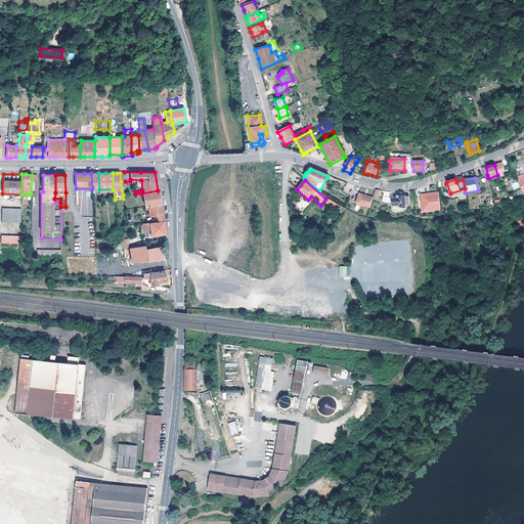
[(158,190),(141,193),(144,207),(147,207),(160,204),(159,197),(158,190)]
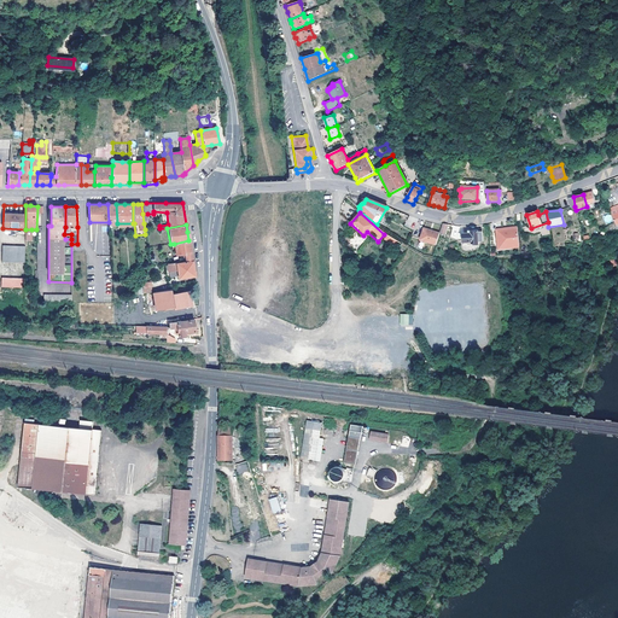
[(519,248),(518,227),(509,228),(511,229),(503,231),(503,229),(496,231),(497,243),(505,243),(505,249),(519,248)]
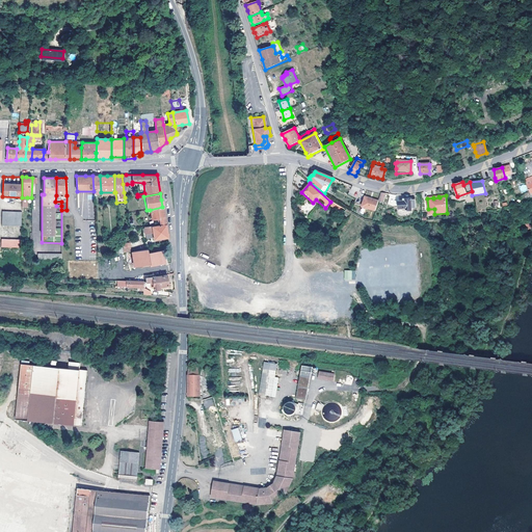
[(362,207),(375,211),(378,201),(365,197),(362,207)]
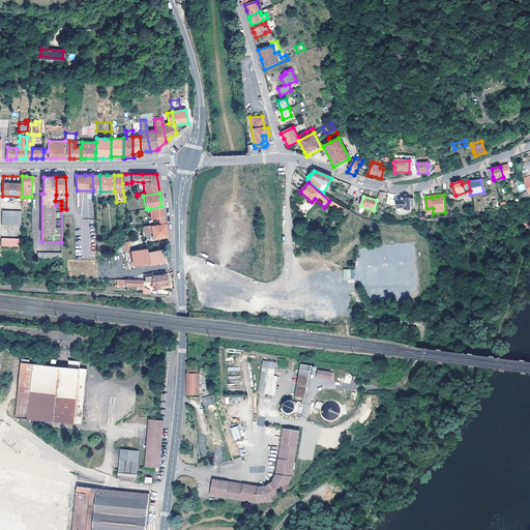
[(410,199),(402,199),(401,201),(396,201),(396,210),(404,210),(406,210),(410,209),(410,207),(413,207),(413,199),(410,199)]
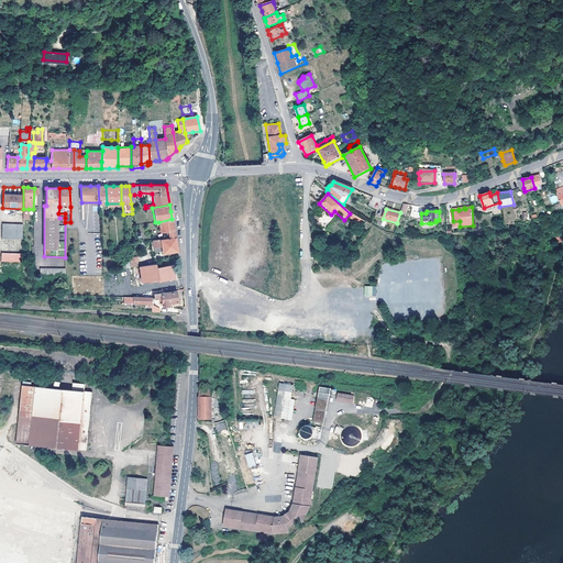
[(174,229),(172,219),(158,222),(159,232),(167,231),(169,238),(175,238),(174,229)]
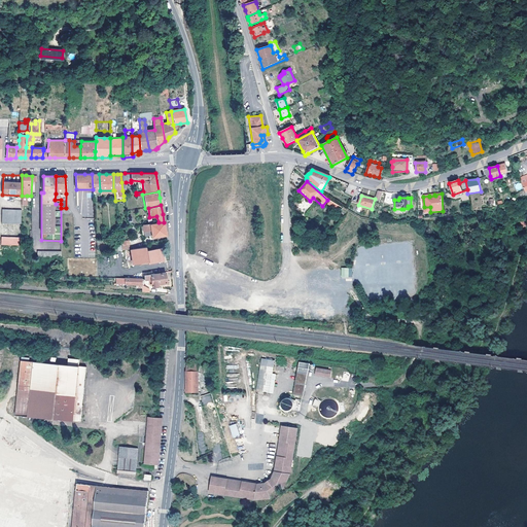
[(1,223),(21,224),(21,210),(2,210),(1,223)]
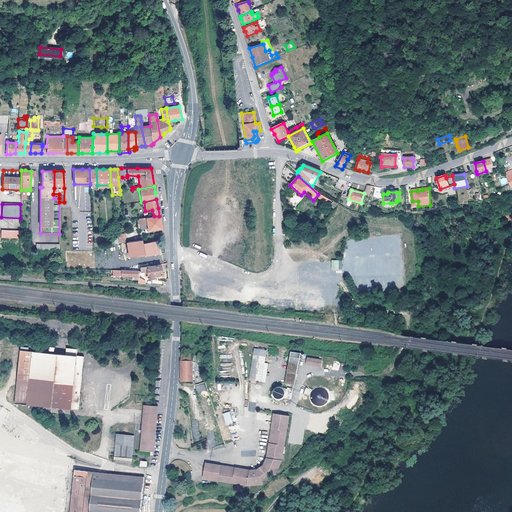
[(147,224),(148,230),(161,228),(160,222),(159,216),(154,216),(152,217),(138,219),(139,225),(147,224)]
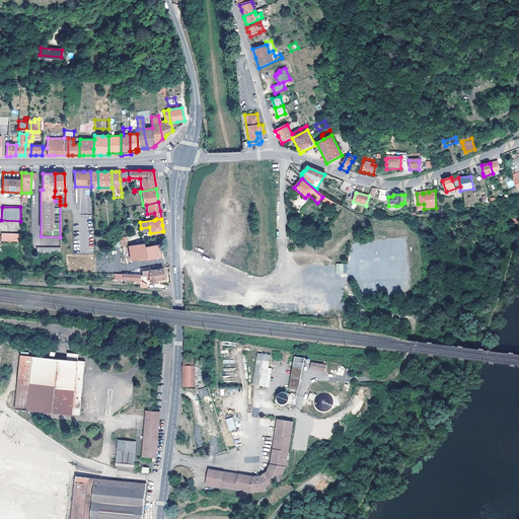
[(4,241),(19,242),(19,234),(1,233),(0,244),(4,244),(4,241)]
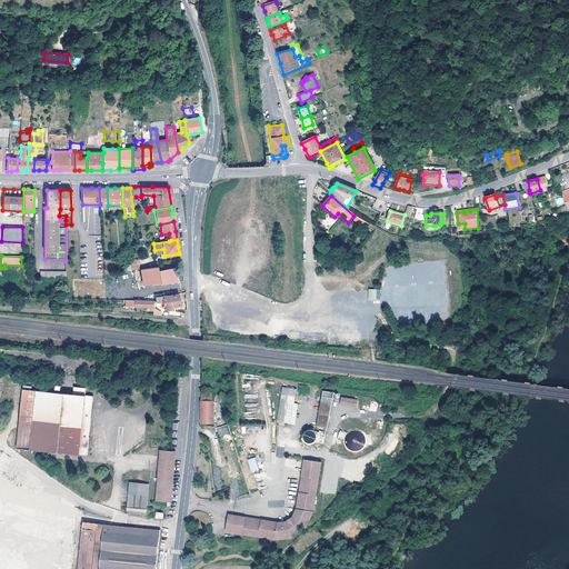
[(138,269),(138,267),(137,265),(136,260),(129,261),(131,270),(138,269)]
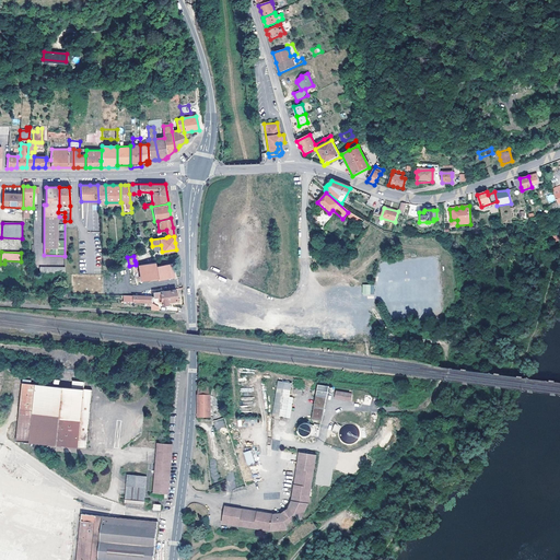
[(154,263),(138,265),(141,281),(156,279),(158,280),(172,278),(171,268),(172,268),(172,264),(155,266),(154,263)]
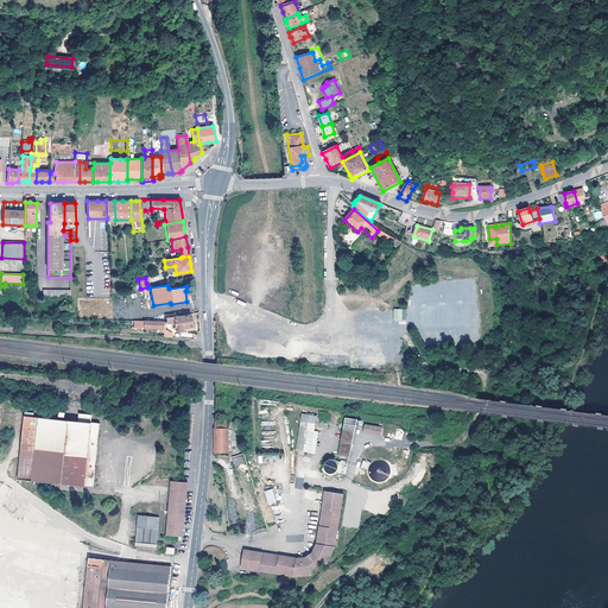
[(406,320),(406,309),(394,309),(394,320),(406,320)]
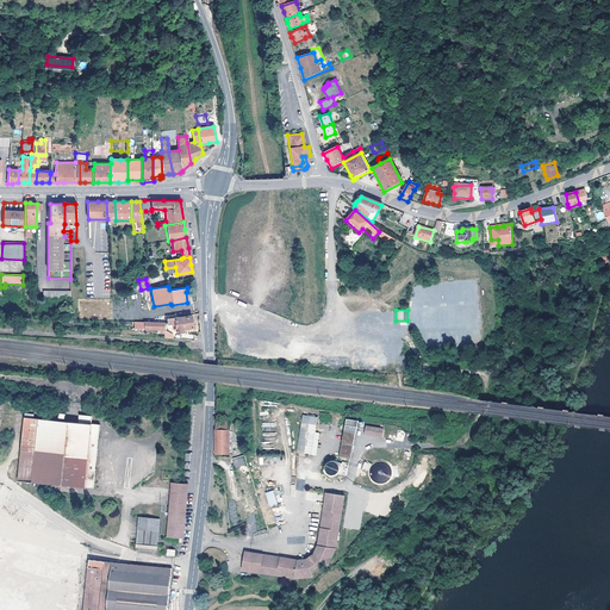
[(167,319),(167,322),(174,321),(176,332),(182,331),(182,329),(193,327),(191,315),(167,319)]
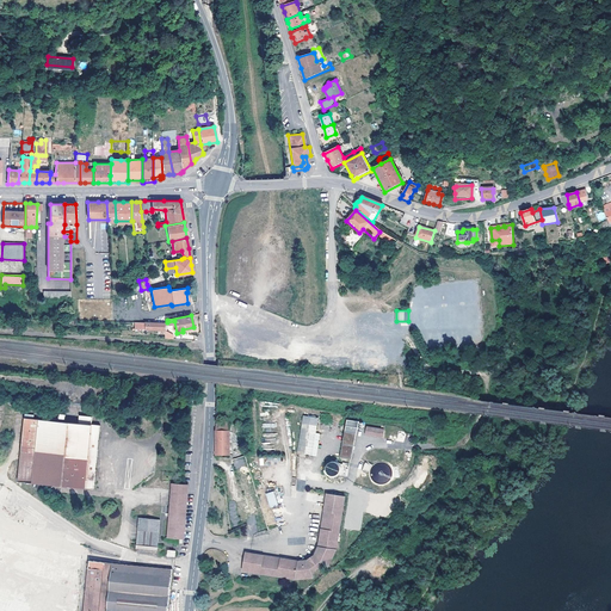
[(178,400),(176,400),(174,408),(184,409),(185,399),(179,397),(178,400)]
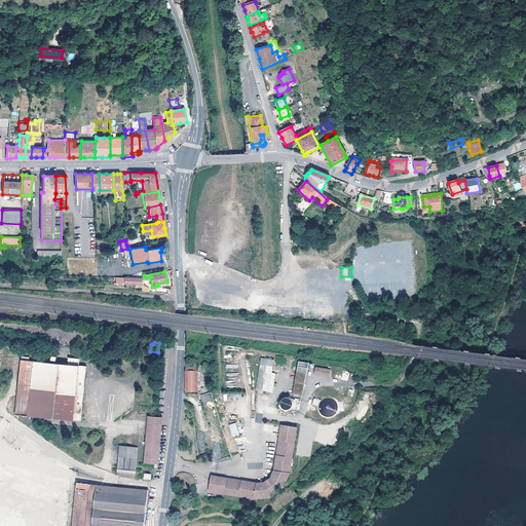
[(20,360),(13,414),(26,415),(26,417),(33,423),(38,423),(38,417),(79,421),(85,367),(78,366),(78,359),(68,358),(67,364),(20,360)]
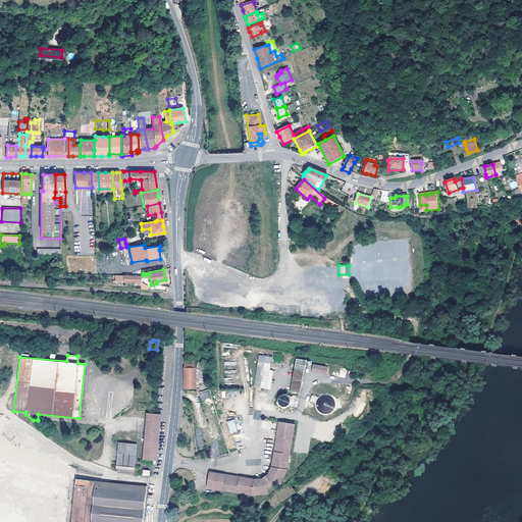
[(253,386),(266,388),(271,358),(258,356),(253,386)]
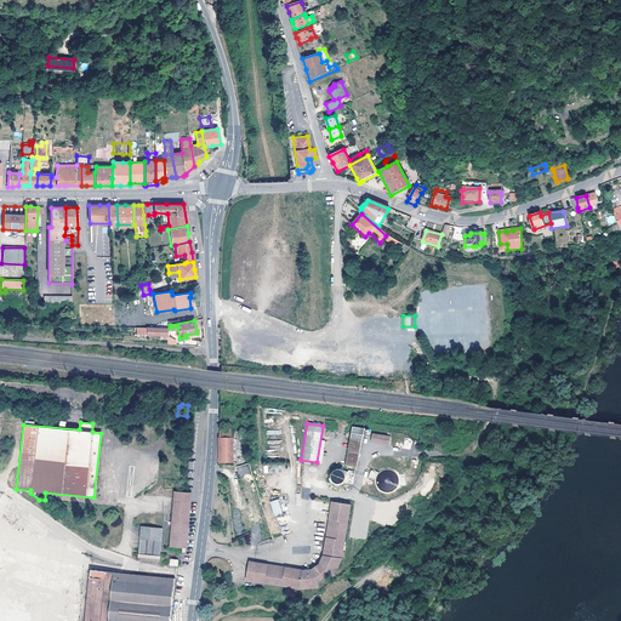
[(363,428),(351,426),(349,438),(360,440),(363,428)]
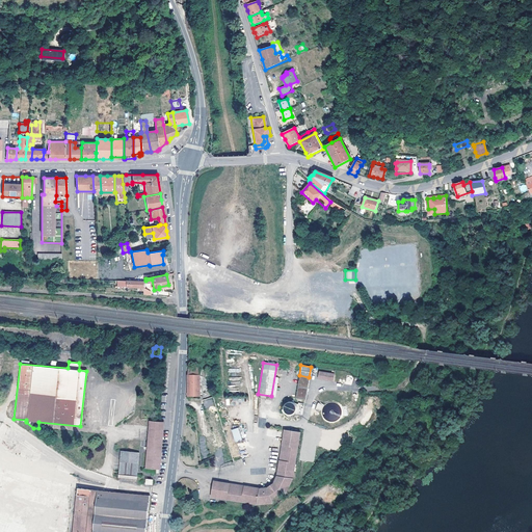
[(200,369),(188,369),(187,382),(187,397),(200,397),(200,393),(202,393),(202,390),(200,390),(200,369)]
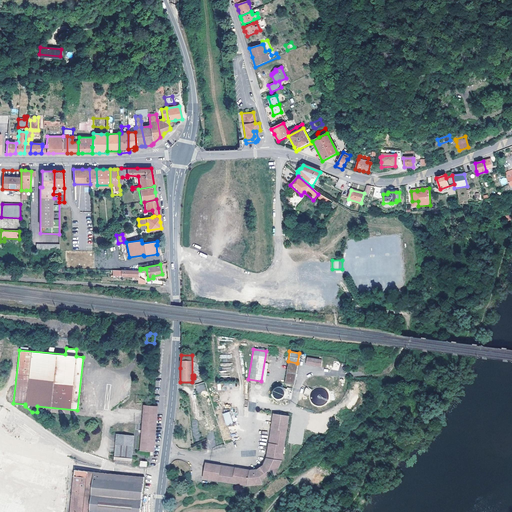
[(321,360),(307,357),(305,364),(320,366),(321,360)]
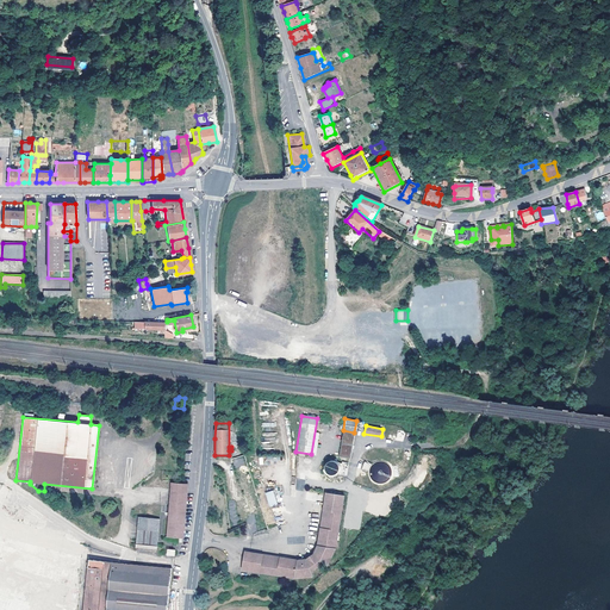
[(352,444),(354,433),(343,430),(341,442),(352,444)]
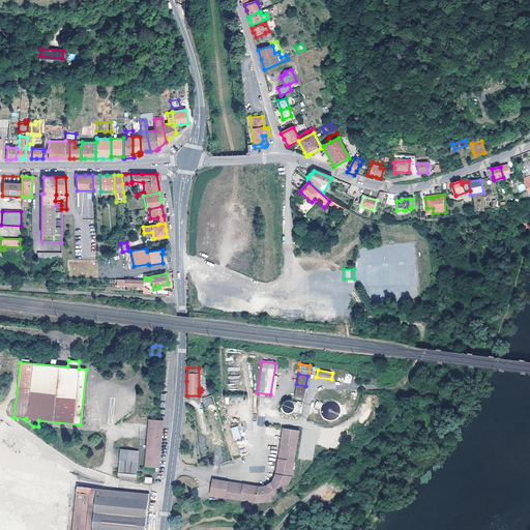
[(303,398),(305,386),(296,384),(294,395),(303,398)]
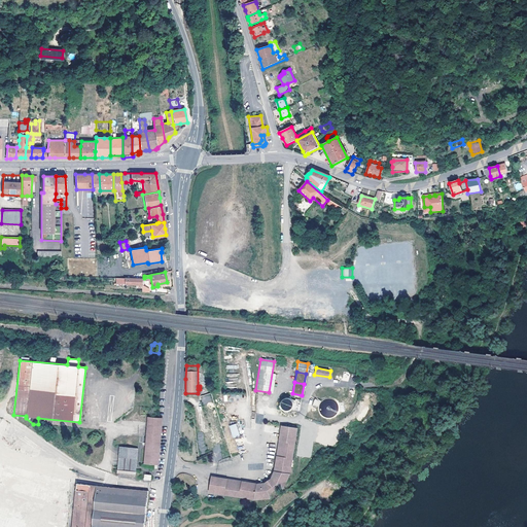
[(219,461),(232,458),(211,393),(200,396),(219,461)]
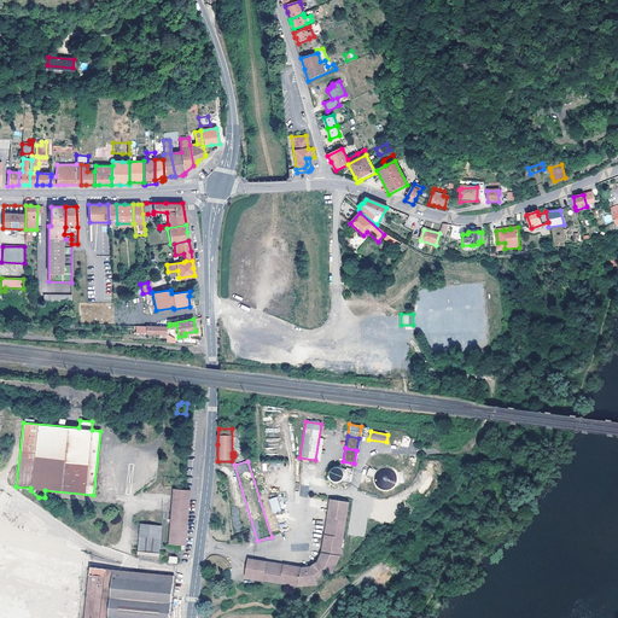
[(339,483),(345,470),(333,465),(327,478),(339,483)]
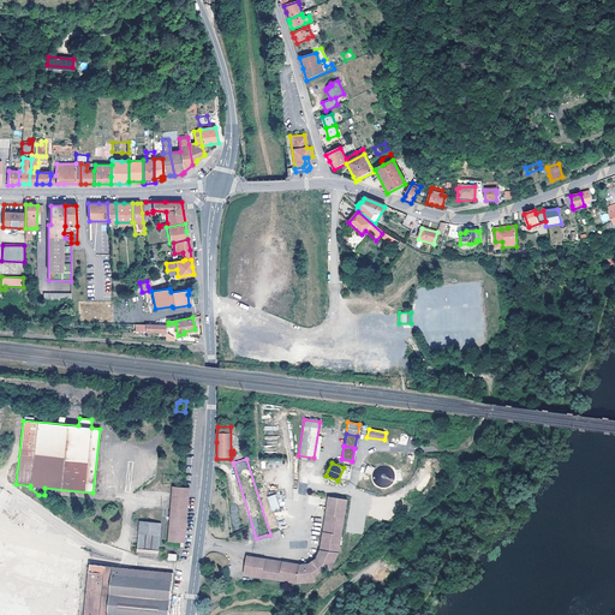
[(168,541),(175,542),(183,542),(186,509),(187,489),(180,488),(173,488),(169,527),(168,541)]
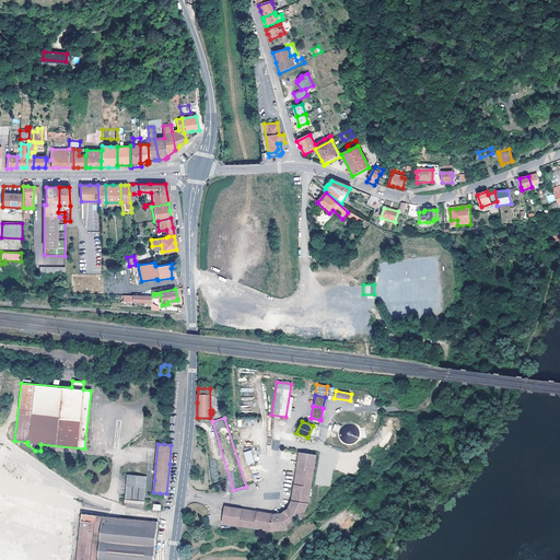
[(247,465),(255,463),(251,450),(244,452),(247,465)]
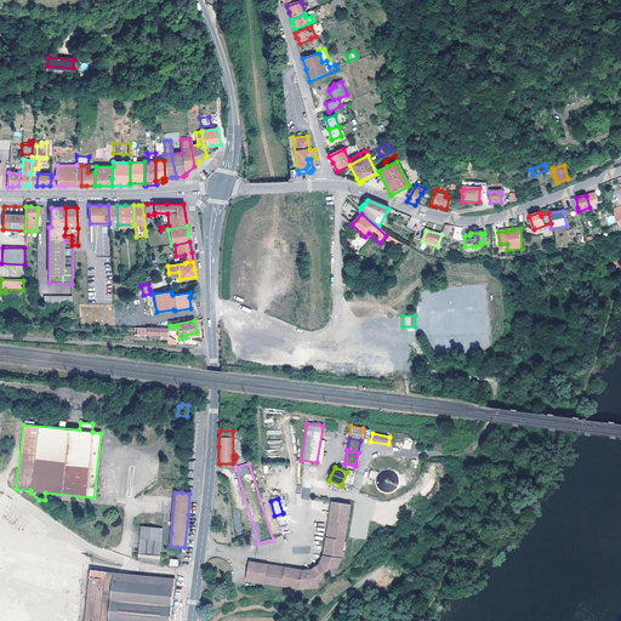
[(334,574),(340,562),(341,558),(349,505),(331,501),(325,543),(323,554),(319,563),(312,569),(305,570),(249,562),(245,580),(300,588),(318,586),(317,581),(329,571),(332,575),(334,574)]
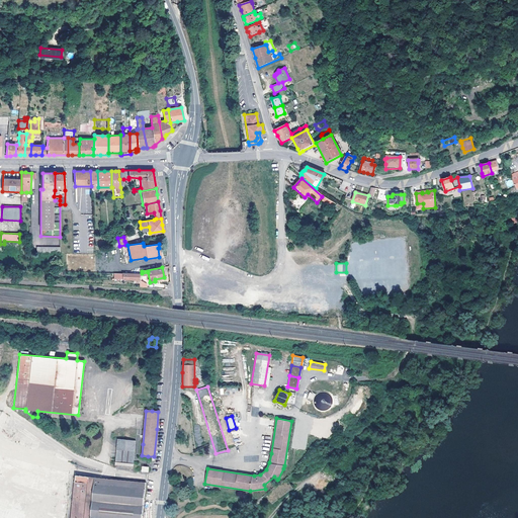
[(133,468),(135,440),(117,439),(114,466),(133,468)]
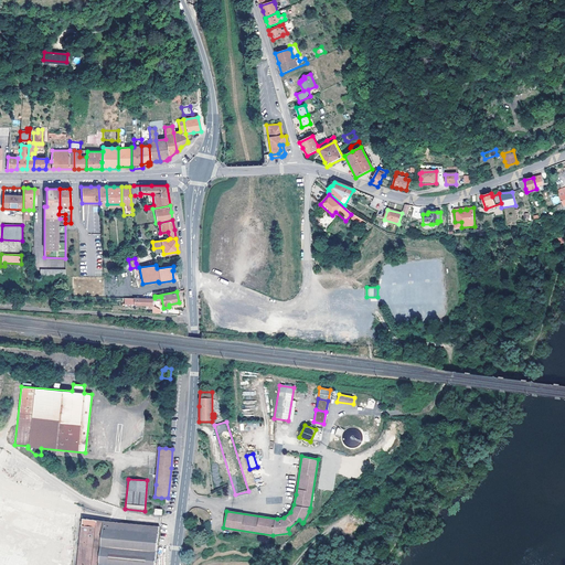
[(77,564),(155,564),(158,526),(138,524),(81,519),(77,563),(77,564)]
